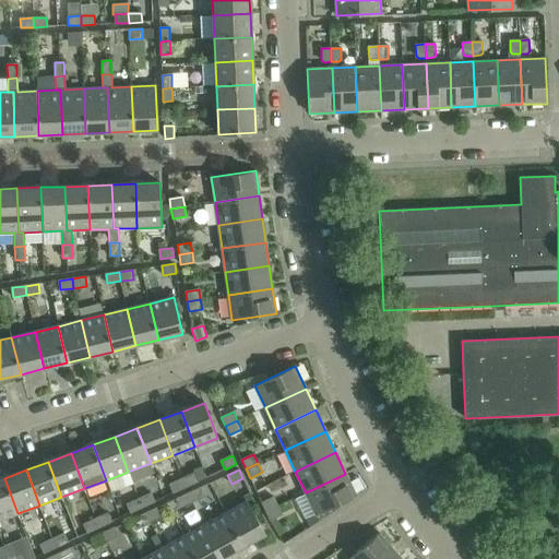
[(193,473),(181,479),(186,487),(198,482),(193,473)]
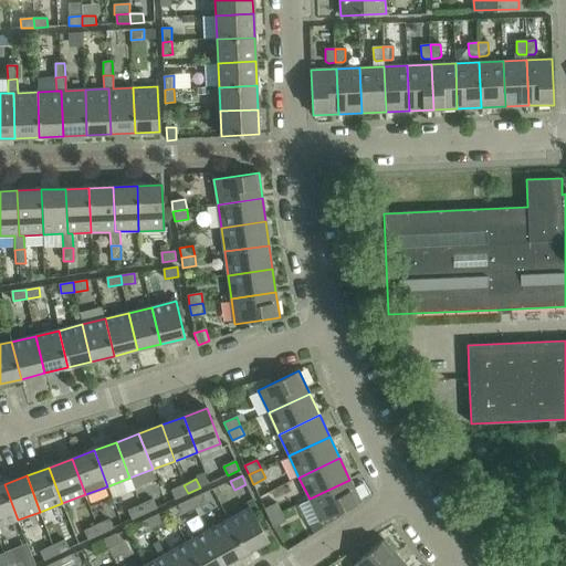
[(349,480),(310,499),(320,522),(360,502),(349,480)]
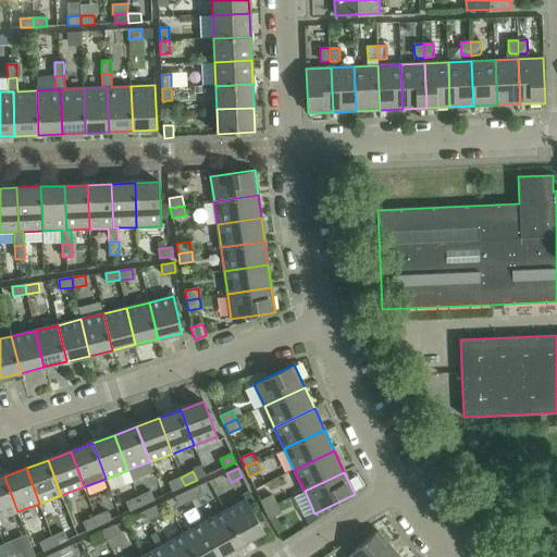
[(4,477),(0,478),(0,518),(17,511),(4,477)]
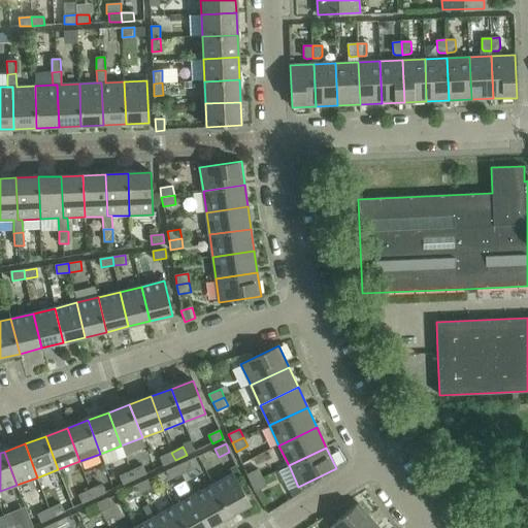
[(175,460),(171,453),(160,458),(164,465),(175,460)]
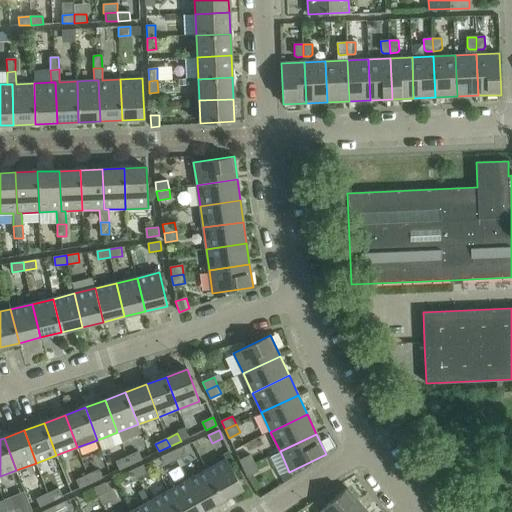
[(184,447),(173,452),(176,460),(187,455),(184,447)]
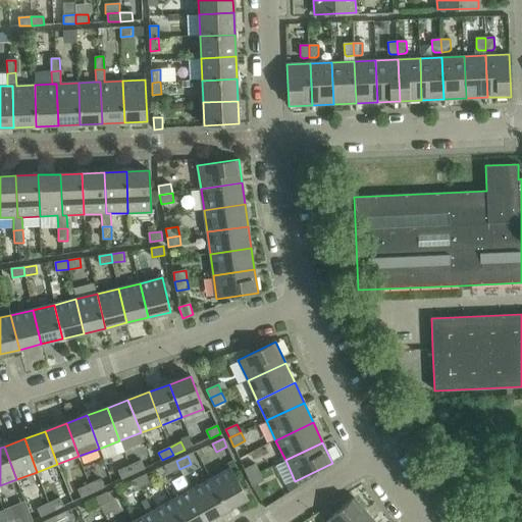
[(141,461),(129,466),(134,474),(145,468),(141,461)]
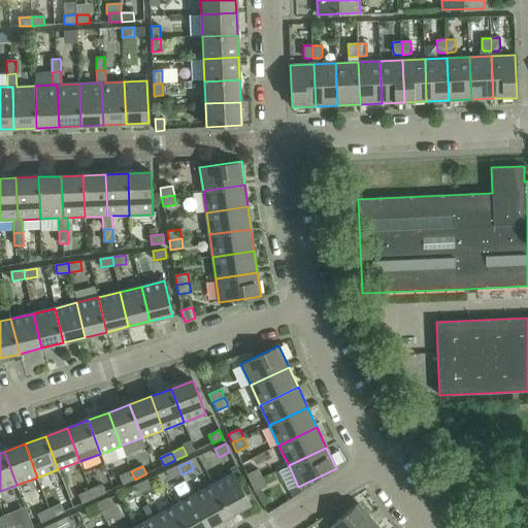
[(182,474),(178,466),(167,471),(170,480),(182,474)]
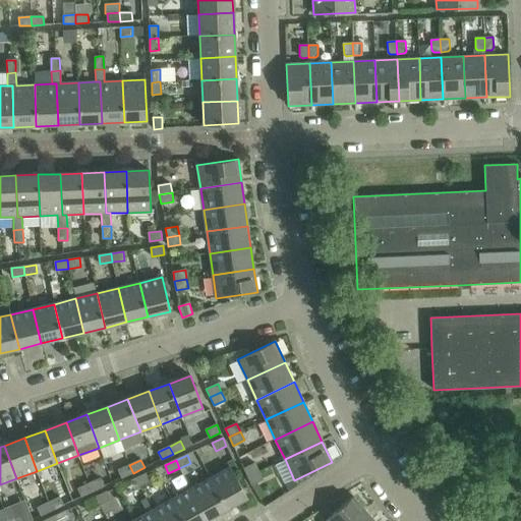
[(243,468),(247,476),(258,471),(254,463),(243,468)]
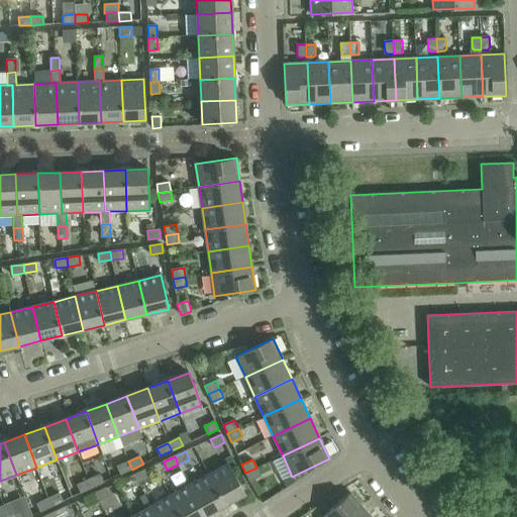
[(132,470),(128,461),(117,467),(121,475),(132,470)]
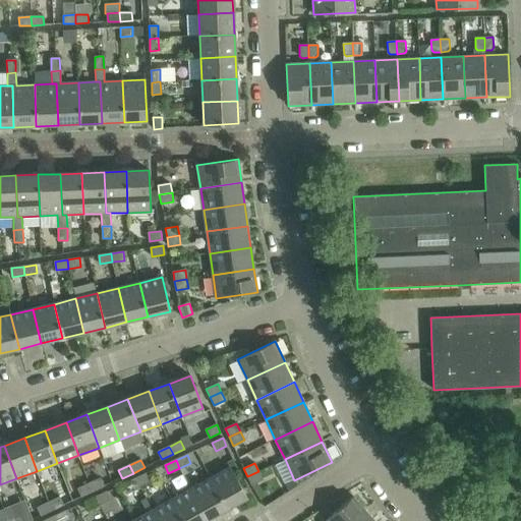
[(230,467),(211,478),(227,509),(247,498),(230,467)]
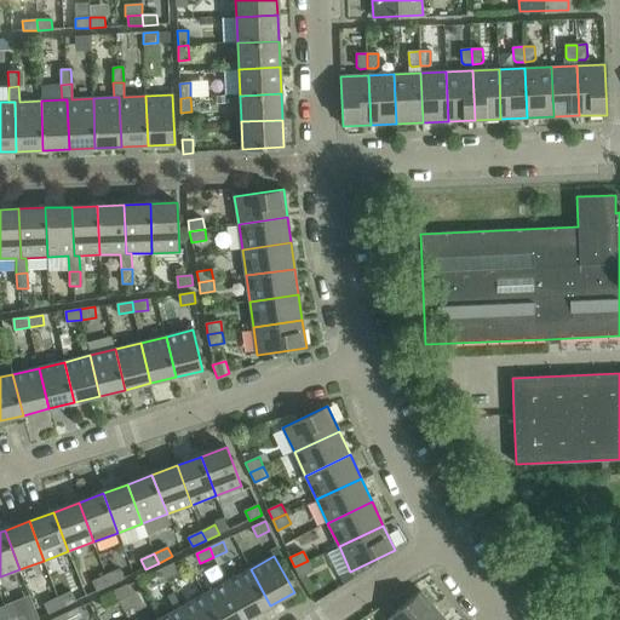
[(308,561),(294,567),(299,578),(313,570),(308,561)]
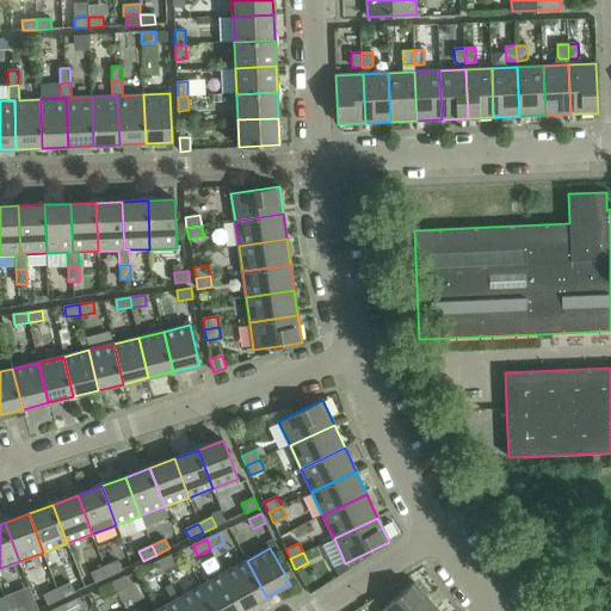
[(172,555),(159,561),(164,571),(177,565),(172,555)]
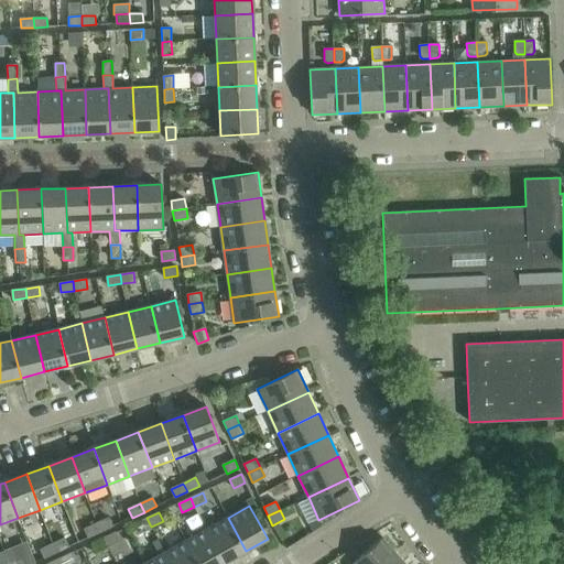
[(109,518),(97,523),(100,532),(112,527),(109,518)]
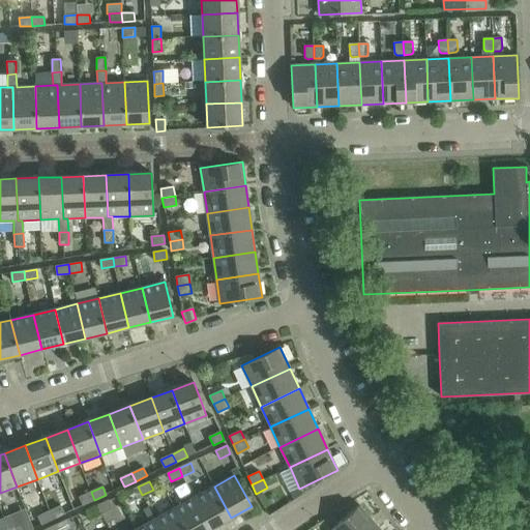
[(142,495),(138,487),(126,492),(130,500),(142,495)]
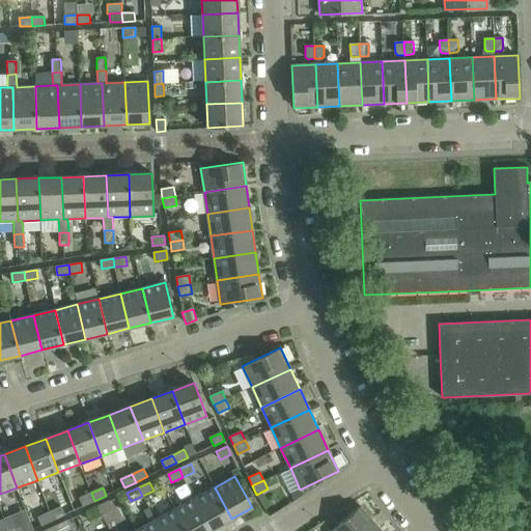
[(215,487),(195,499),(212,530),(231,519),(215,487)]
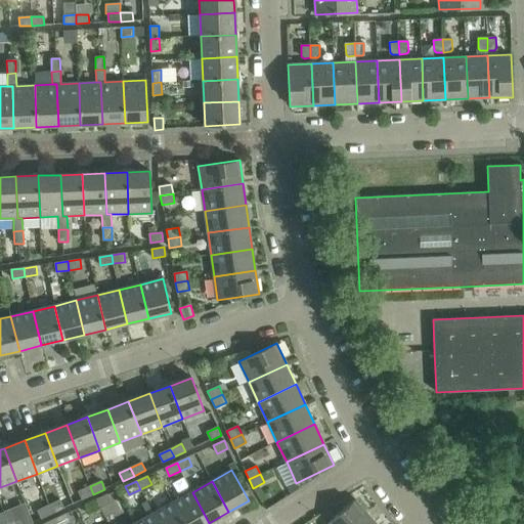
[(93,494),(90,486),(79,491),(82,499),(93,494)]
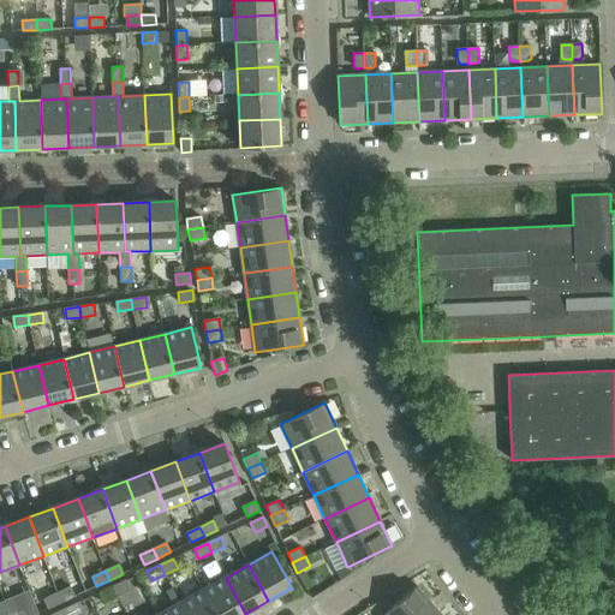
[(226,578),(203,590),(216,614),(242,614),(245,614),(226,578)]
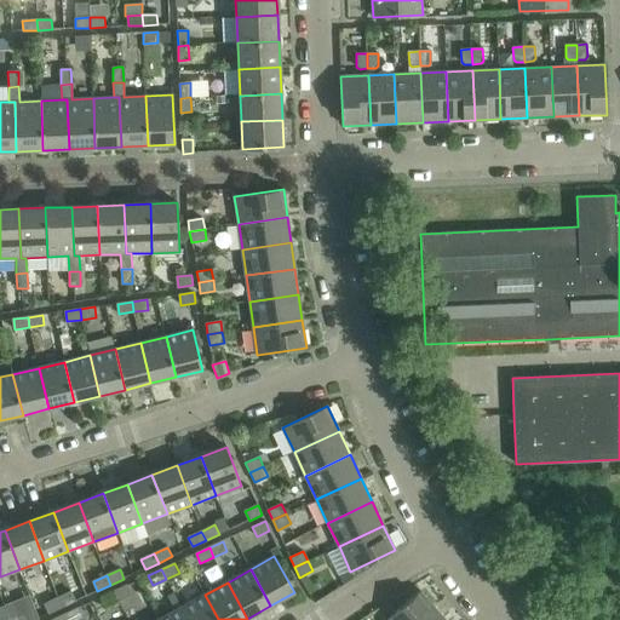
[(127,585),(114,591),(119,601),(132,595),(127,585)]
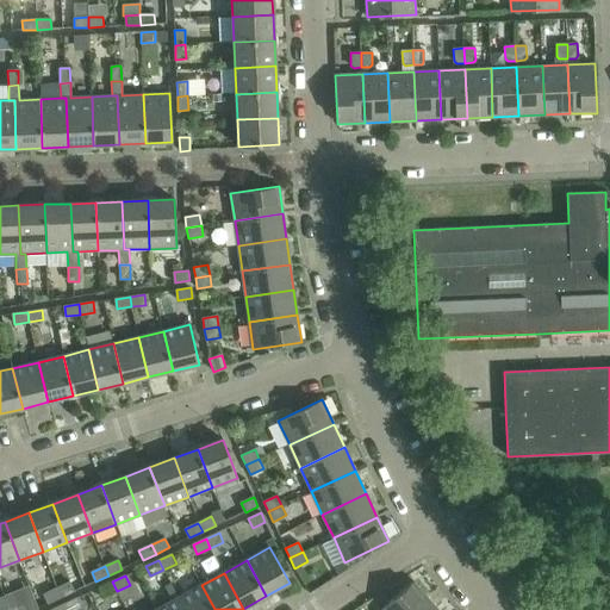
[(117,591),(112,582),(99,589),(104,597),(117,591)]
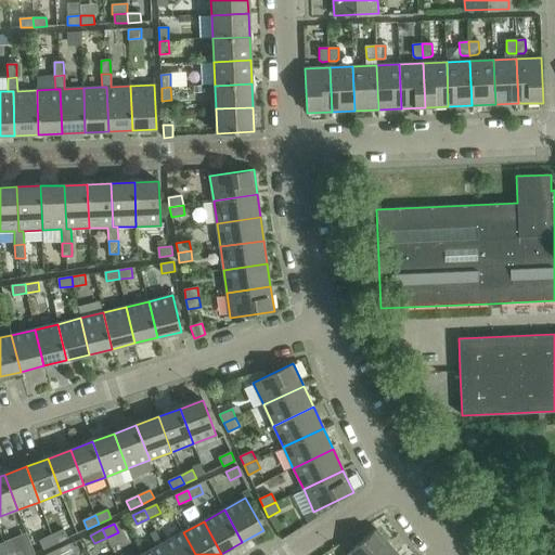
[(345,554),(384,554),(392,547),(376,529),(345,554)]
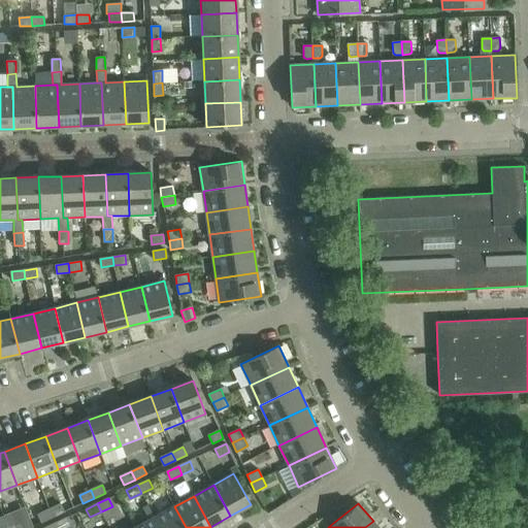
[(61,504),(50,509),(53,518),(64,512),(61,504)]
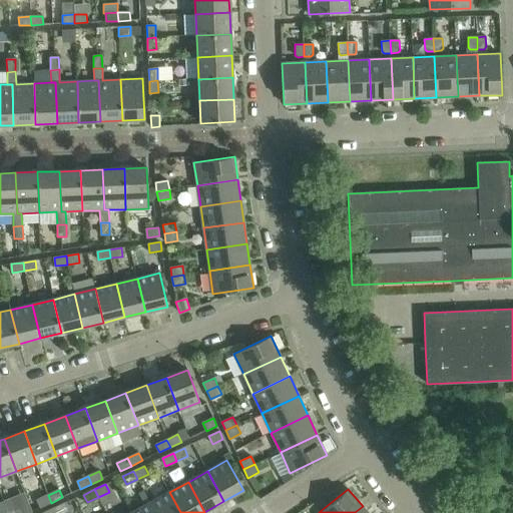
[(180,512),(169,492),(150,503),(155,512),(180,512)]
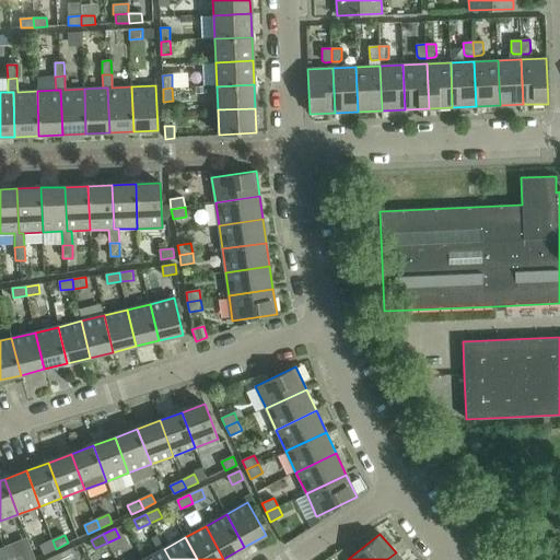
[(56,549),(53,540),(41,546),(44,555),(56,549)]
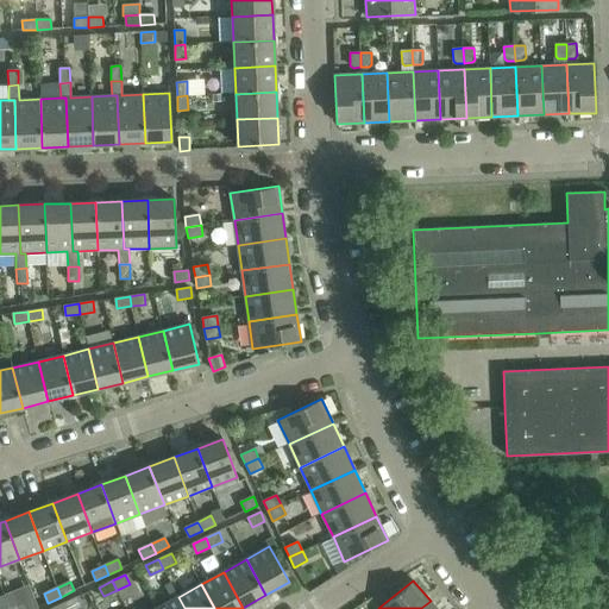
[(77,597),(64,603),(67,608),(75,608),(82,607),(77,597)]
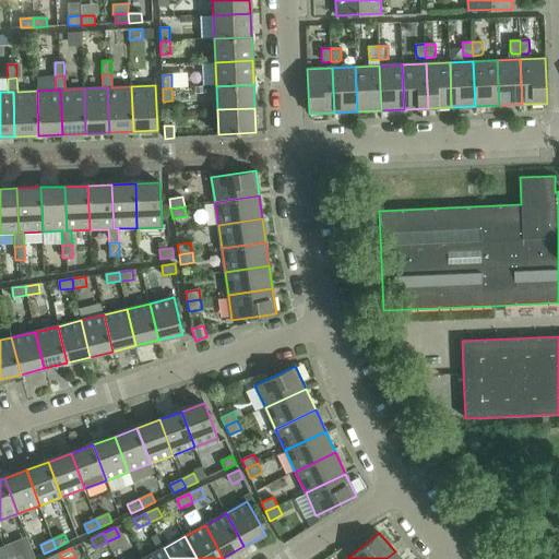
[(169,558),(164,548),(143,558),(169,558)]
